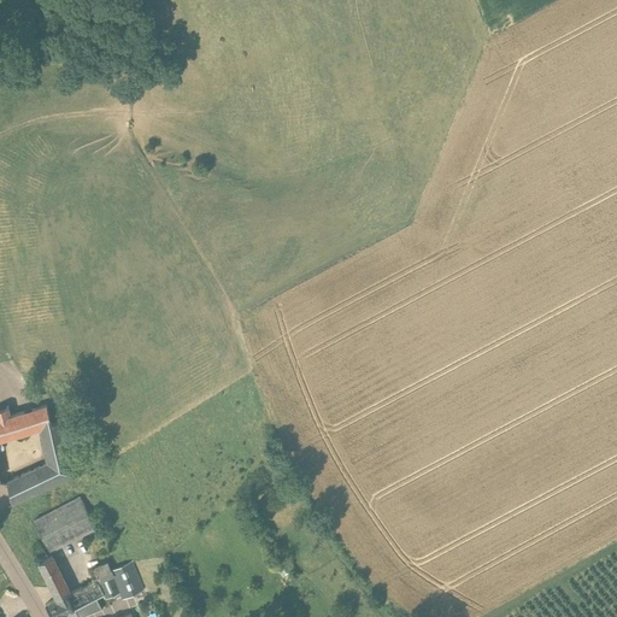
[(9,407),(0,409),(0,439),(43,428),(52,463),(7,482),(12,503),(74,477),(62,423),(52,425),(48,406),(10,416),(9,407)]
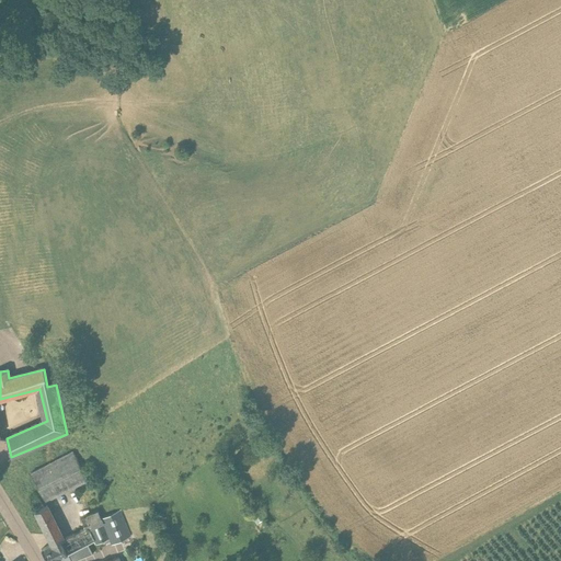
[(45,502),(89,482),(75,453),(31,473),(45,502)]
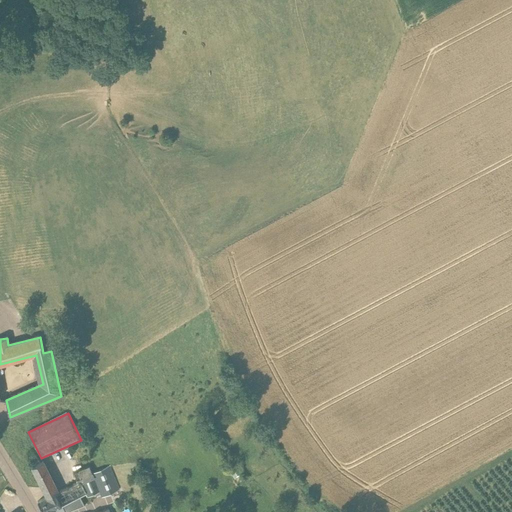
[(55,493),(58,492),(54,485),(55,484),(42,461),(32,466),(44,490),(45,489),(48,496),(55,493)]
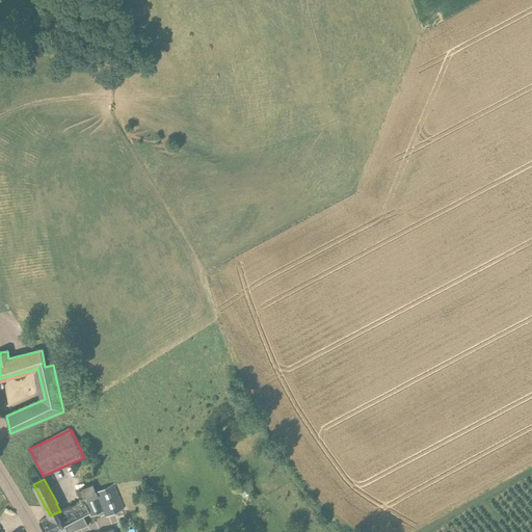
[(63,526),(77,519),(90,511),(86,502),(99,497),(98,494),(94,484),(77,490),(81,501),(60,511),(57,512),(63,526)]
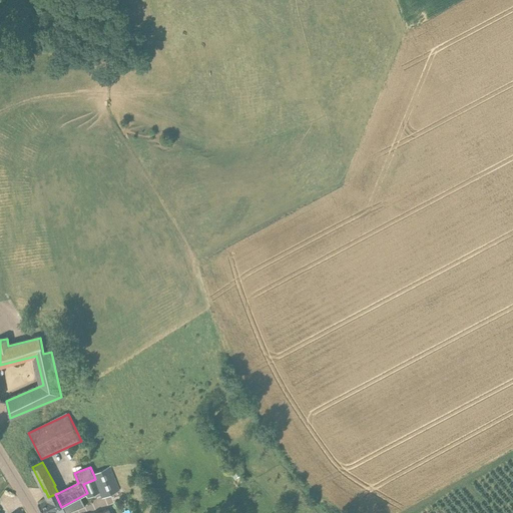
[(94,476),(95,479),(101,492),(103,497),(119,490),(110,468),(94,476)]
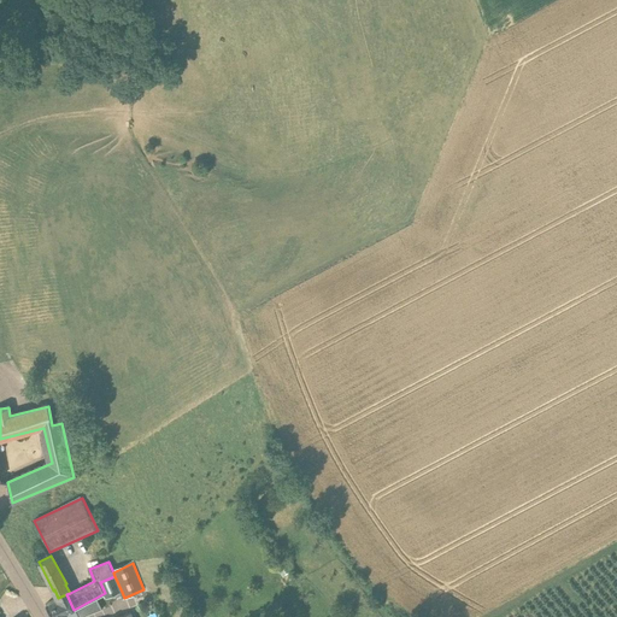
[(74,610),(66,594),(58,598),(46,605),(52,616),(81,616),(93,612),(89,601),(74,610)]
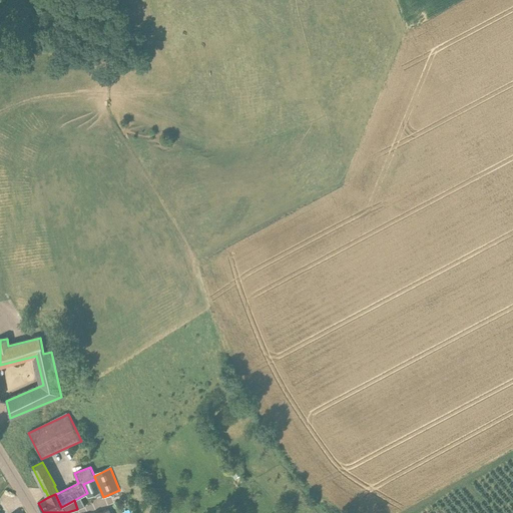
[(94,506),(114,503),(113,495),(93,499),(94,506)]
